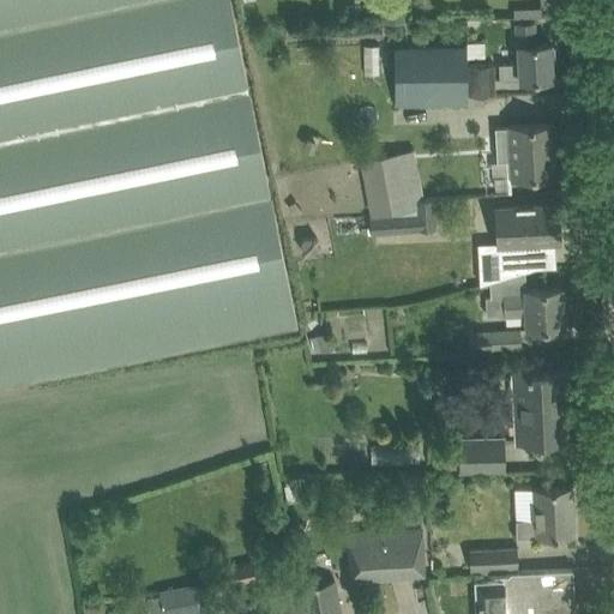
[(230,0),(0,0),(0,381),(296,321),(230,0)]
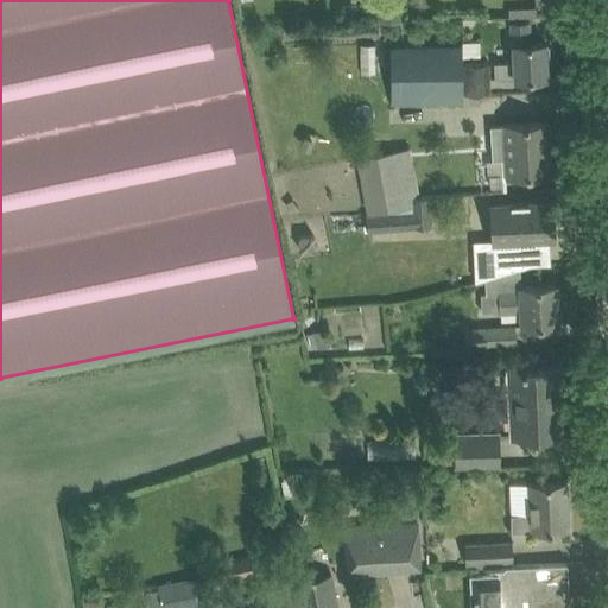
[(514,63),(494,64),(495,81),(523,80),(546,77),(545,61),(550,59),(549,46),(544,45),(544,42),(530,43),(529,23),(511,24),(512,45),(513,45),(514,63)]
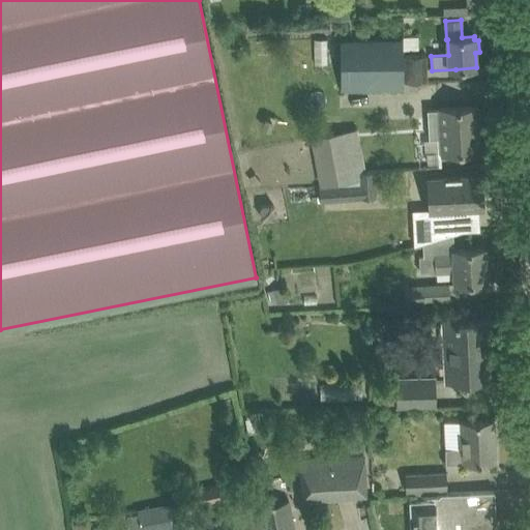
[(404,82),(404,57),(404,41),(341,41),(342,93),(404,92),(420,91),(419,83),(428,83),(428,82),(404,82)]
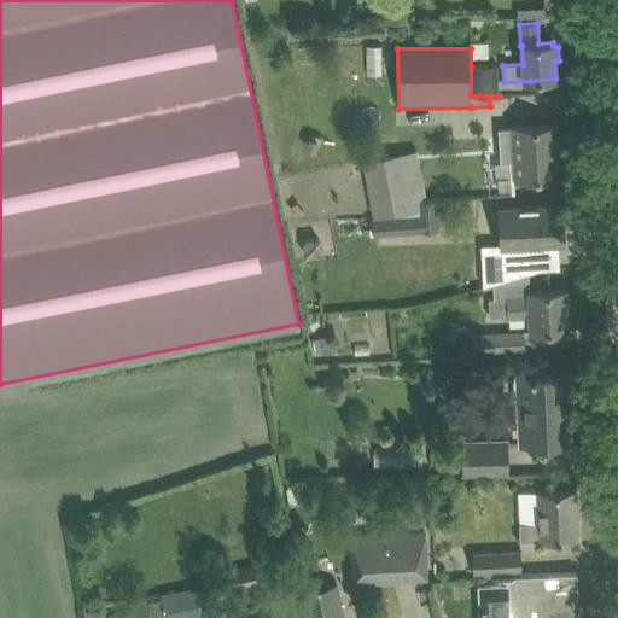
[(497,65),(471,66),(471,95),(499,95),(497,65)]
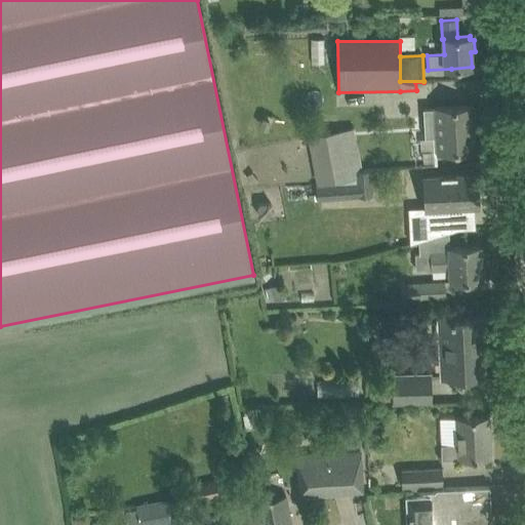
[(474,106),(423,109),(425,135),(436,135),(437,152),(476,150),(474,106)]
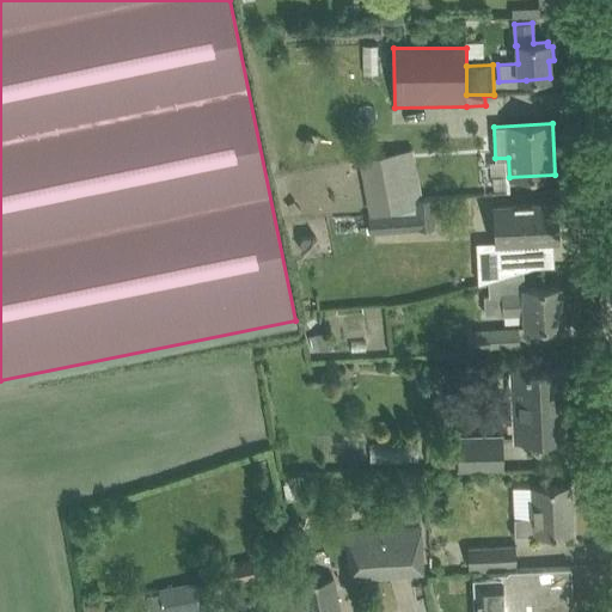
[(414,150),(398,153),(362,160),(373,213),(416,204),(415,197),(422,196),(414,150)]
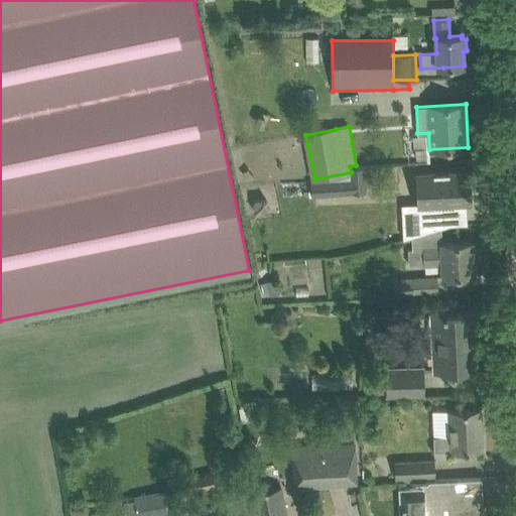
[(420,210),(412,211),(413,237),(420,235),(441,229),(442,228),(441,204),(471,202),(470,188),(473,186),(472,178),(470,176),(469,171),(417,174),(418,203),(418,205),(419,205),(420,210)]
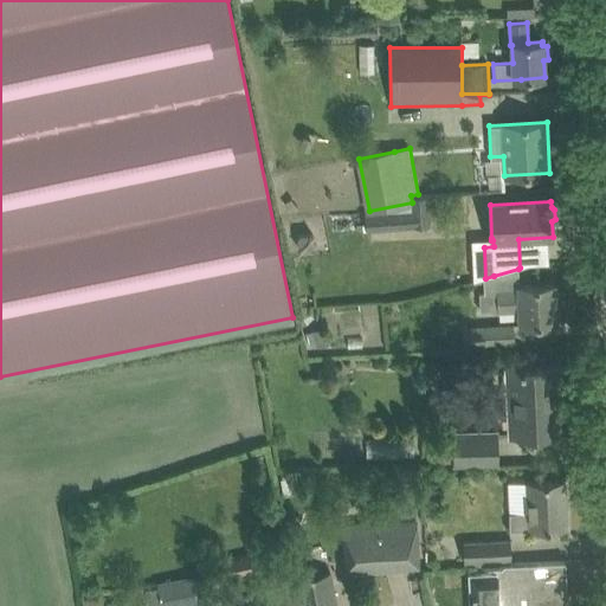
[(412,208),(363,213),(366,232),(414,227),(412,208)]
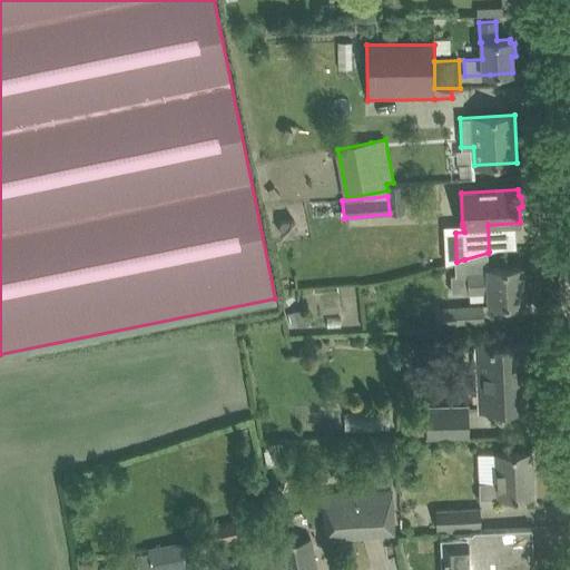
[(464,259),(457,262),(457,274),(469,274),(469,292),(489,292),(489,305),(523,304),(523,288),(527,286),(526,276),(522,274),(522,267),(500,268),(489,269),(488,253),(464,259)]
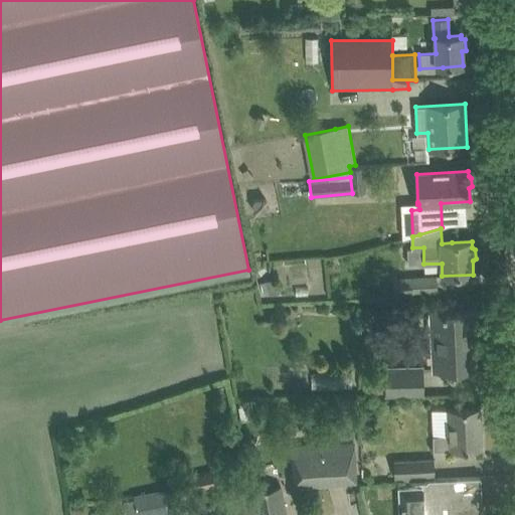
[(403,277),(393,277),(393,293),(404,293),(437,292),(437,276),(403,277)]
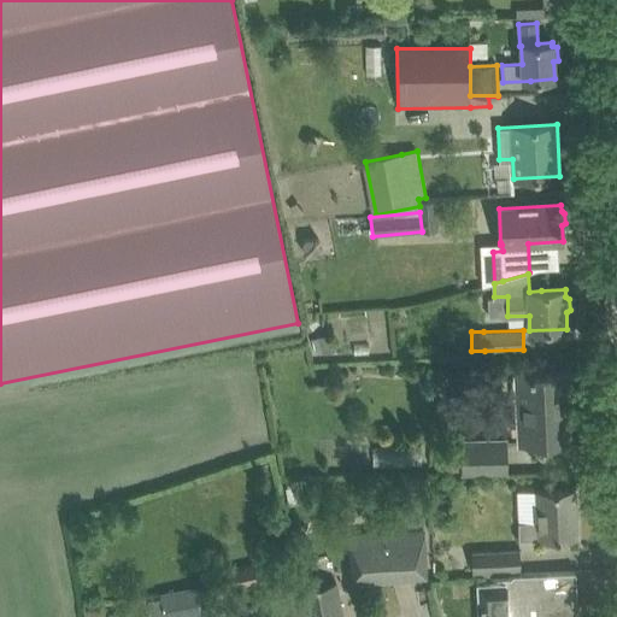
[(312,339),(317,354),(335,348),(330,334),(312,339)]
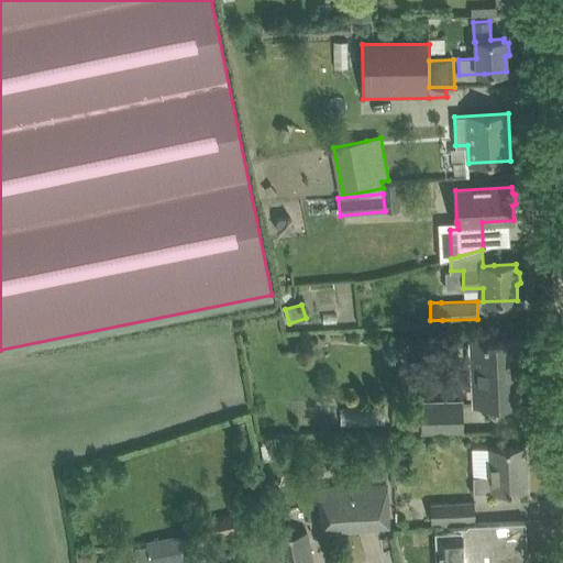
[(474,405),(496,404),(518,403),(517,375),(521,375),(519,341),(471,343),(474,405)]
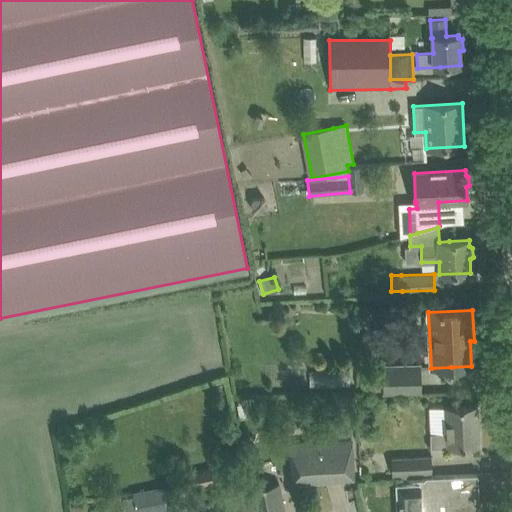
[(385,392),(420,391),(419,366),(385,366),(385,392)]
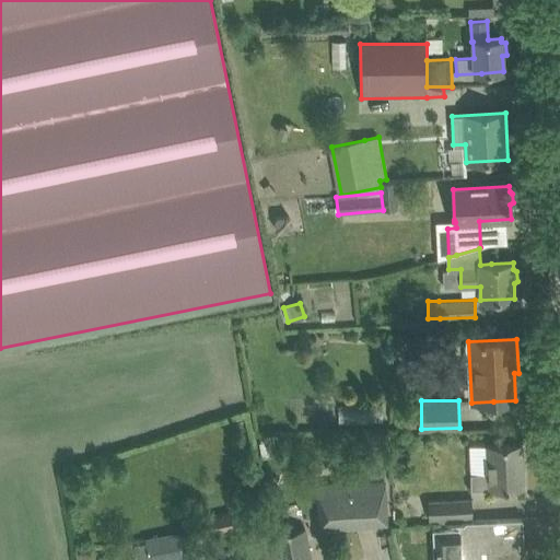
[(522,443),(500,444),(487,445),(488,474),(470,475),(471,491),(524,488),(522,443)]
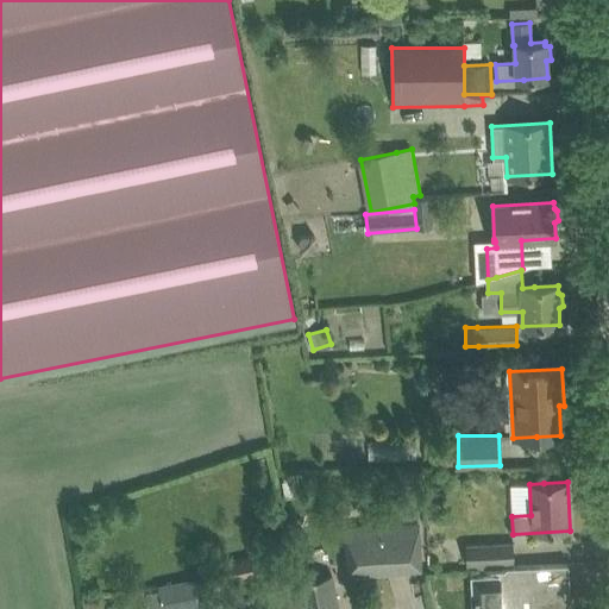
[(346,528),(349,575),(420,569),(418,523),(346,528)]
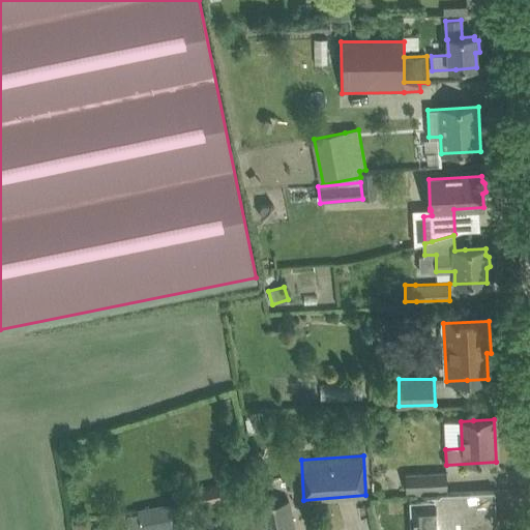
[(406,473),(407,492),(448,489),(447,471),(406,473)]
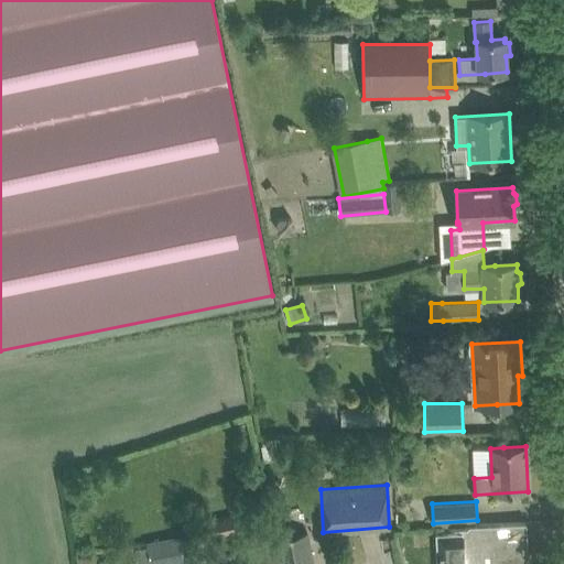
[(203,521),(205,533),(207,544),(237,538),(232,514),(203,521)]
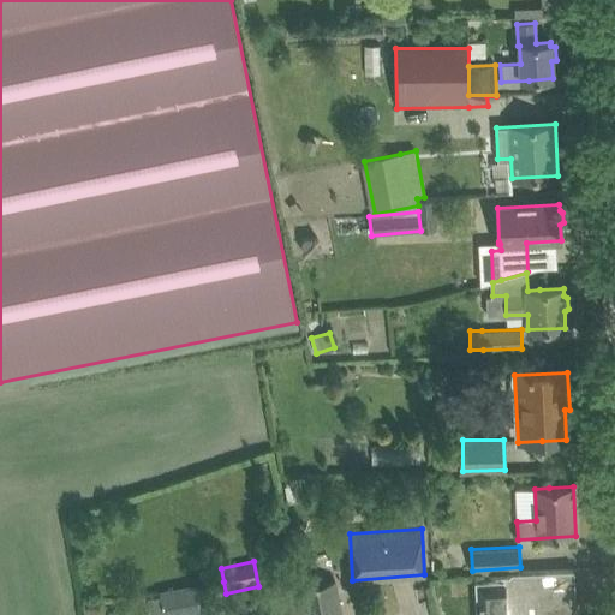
[(475,580),(476,614),(577,614),(575,568),(485,573),(485,580),(475,580)]
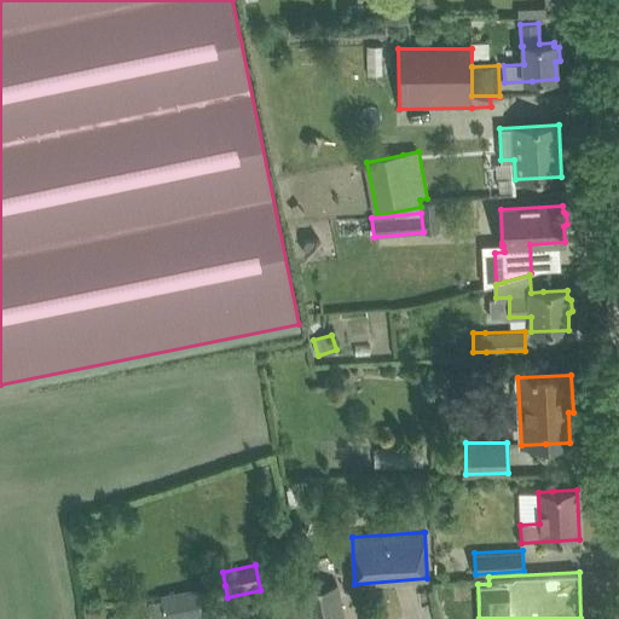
[(301,590),(291,591),(295,618),(301,618),(306,618),(343,618),(337,585),(328,586),(301,590)]
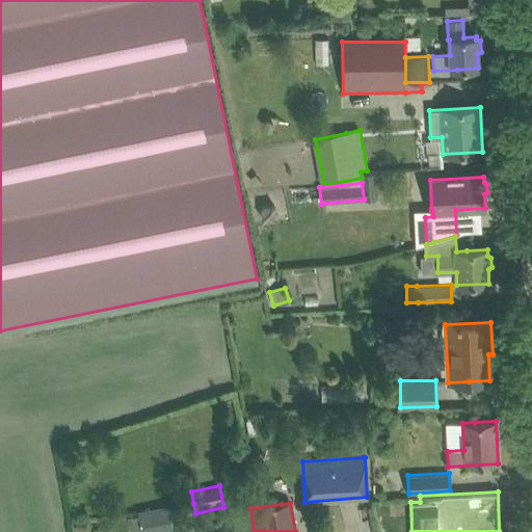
[(125,514),(127,525),(127,527),(139,525),(140,531),(163,531),(164,531),(176,531),(170,505),(125,514)]
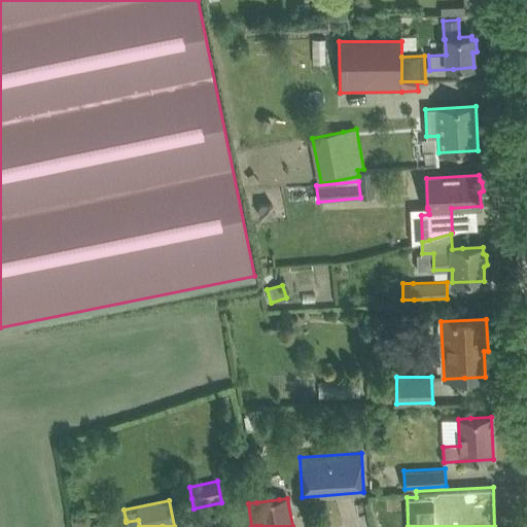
[(90,526),(89,517),(72,521),(73,526),(90,526)]
